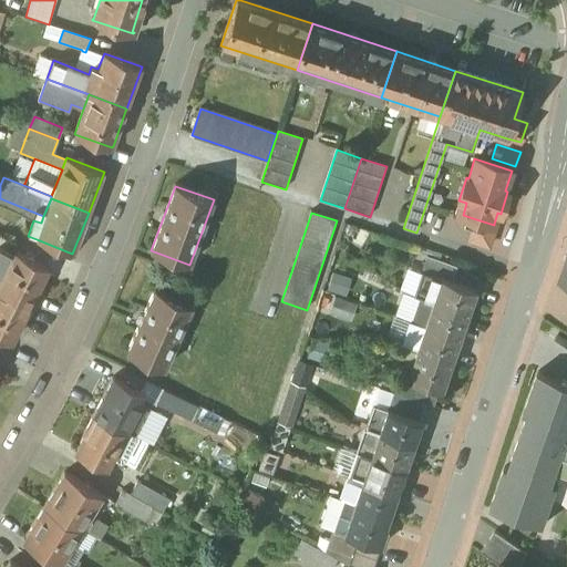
[(494,225),(476,219),(468,240),(490,247),(496,224),(494,224),(494,225)]
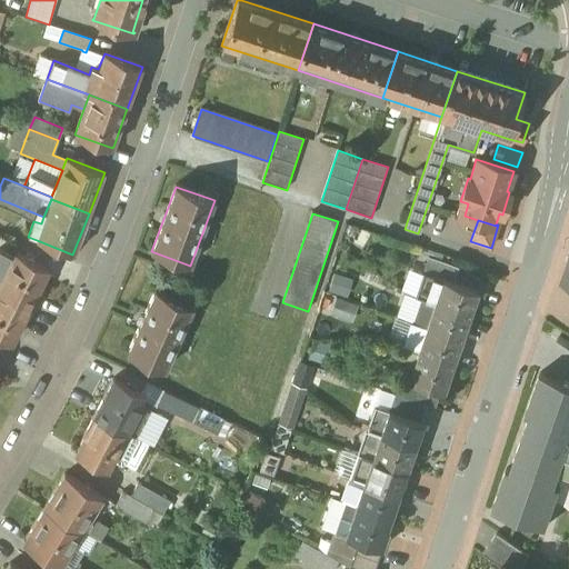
[(0,251),(0,285),(13,258),(0,251)]
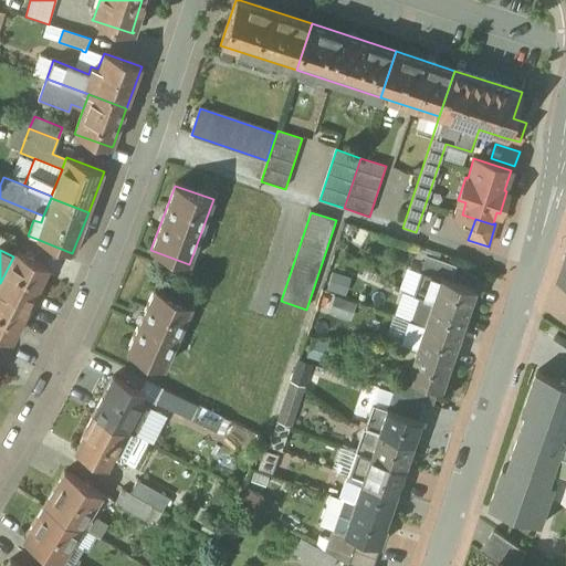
[(48,268),(17,251),(13,257),(0,283),(0,289),(29,304),(48,268)]
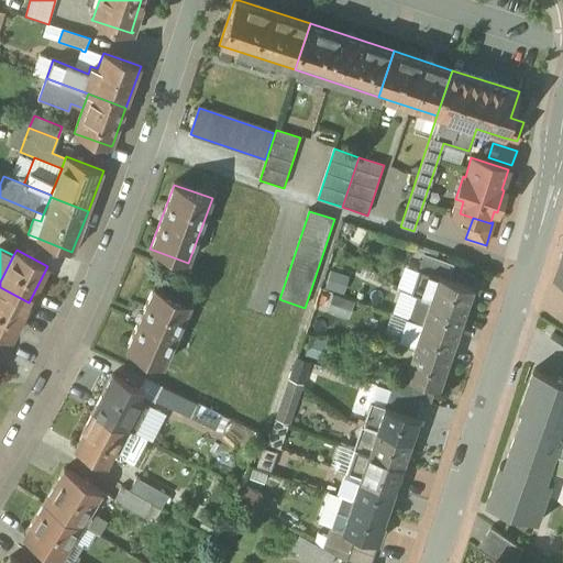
[(451,265),(424,255),(420,271),(438,277),(439,276),(446,279),(451,265)]
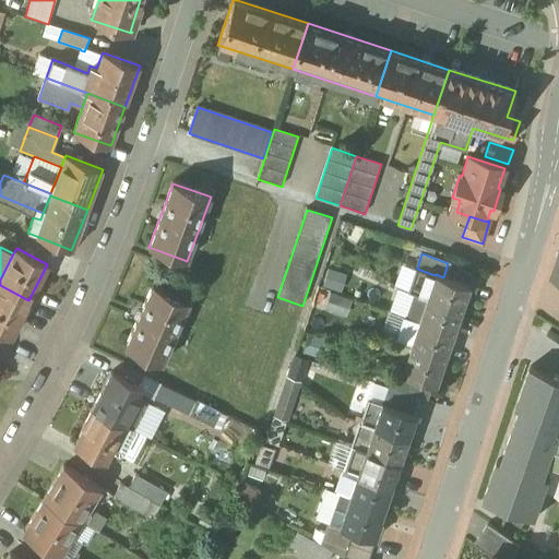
[(324,286),(343,292),(348,273),(330,268),(324,286)]
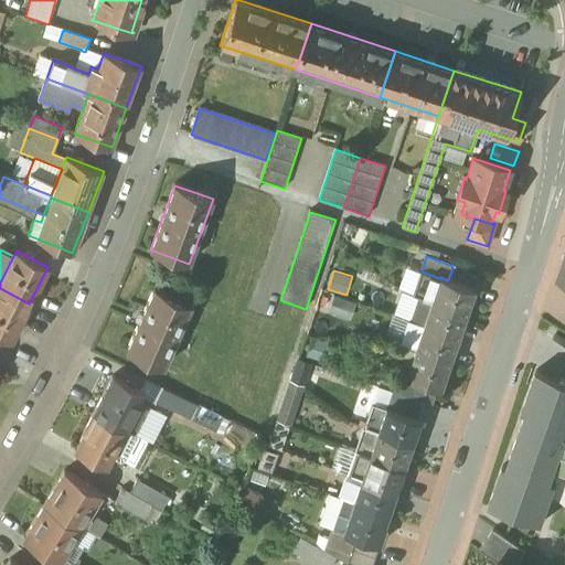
[(439,278),(422,272),(413,296),(432,302),(432,301),(439,278)]
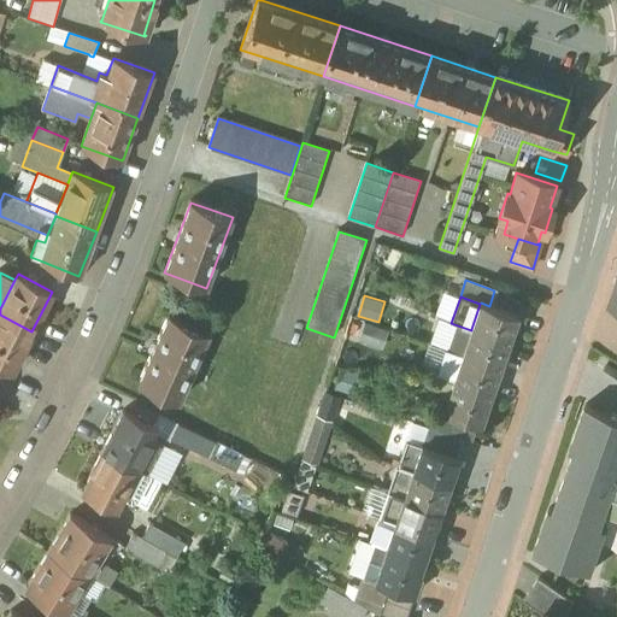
[(489,306),(481,303),(480,304),(471,329),(509,342),(518,316),(489,306)]
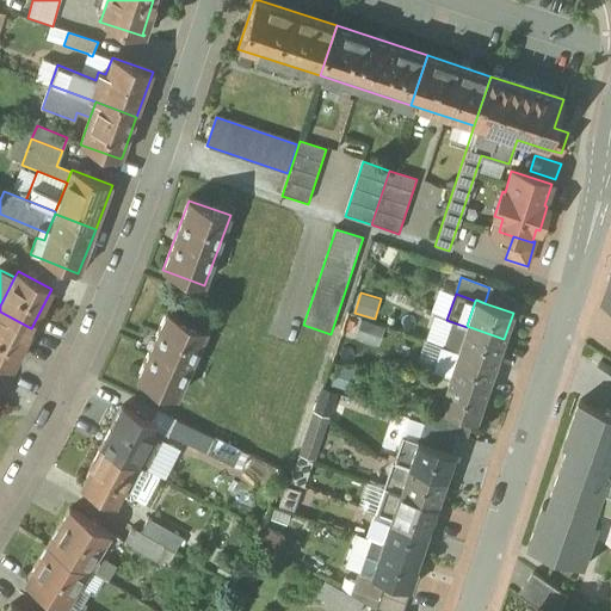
[(31,328),(0,312),(0,363),(11,369),(31,328)]
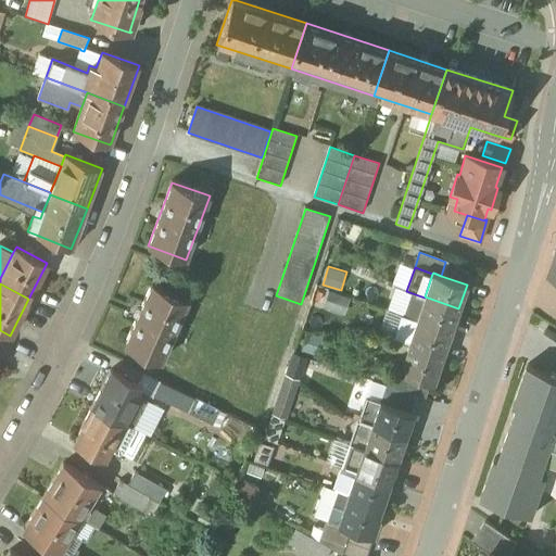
[(188,300),(152,283),(124,345),(161,363),(188,300)]
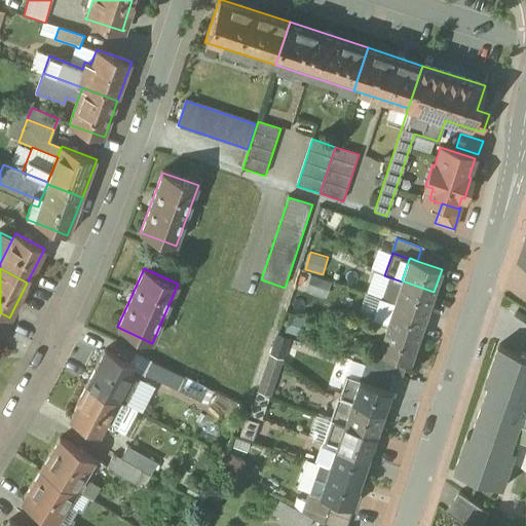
[(329,296),(332,277),(309,275),(307,293),(329,296)]
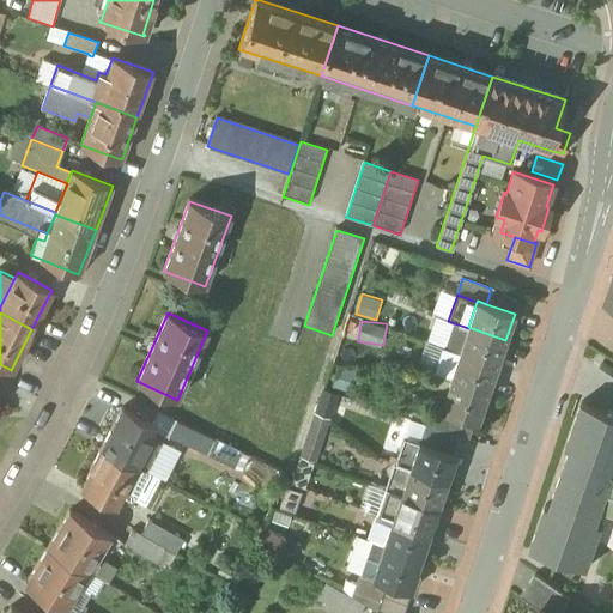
[(505,340),(468,327),(468,328),(460,352),(497,365),(505,340)]
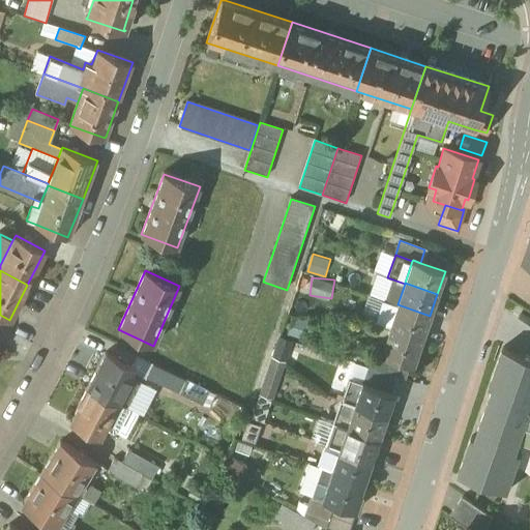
[(430,316),(398,304),(390,327),(422,337),(430,316)]
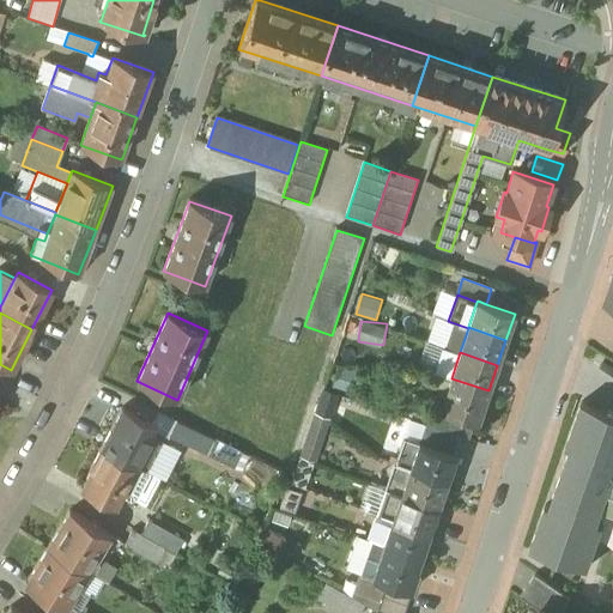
[(489,390),(451,378),(441,410),(474,422),(478,423),(489,390)]
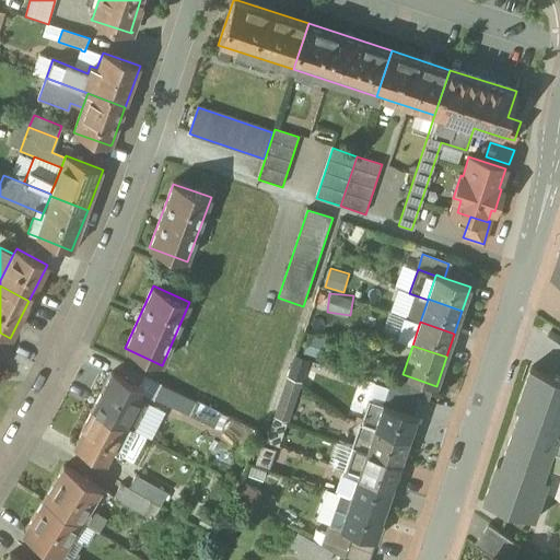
[(559,375),(533,366),(485,506),(536,524),(559,458),(559,457),(559,375)]
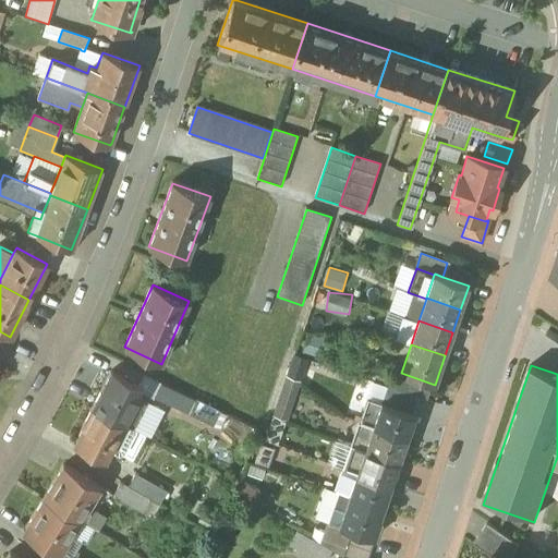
[(141,388),(111,373),(94,409),(123,424),(141,388)]
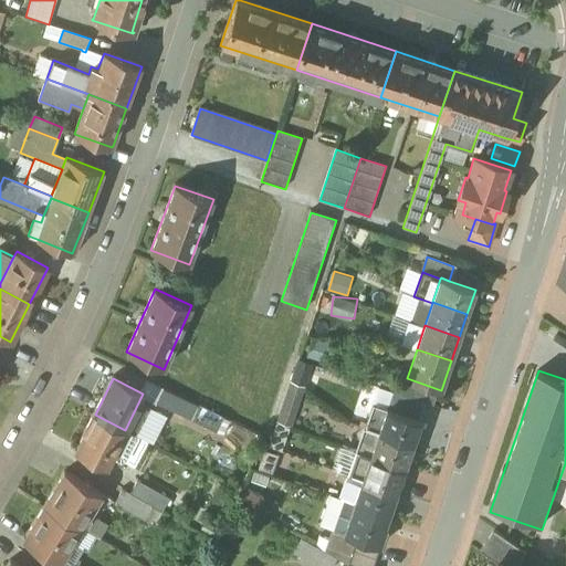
[(438,389),(407,378),(401,395),(426,402),(432,406),(438,389)]
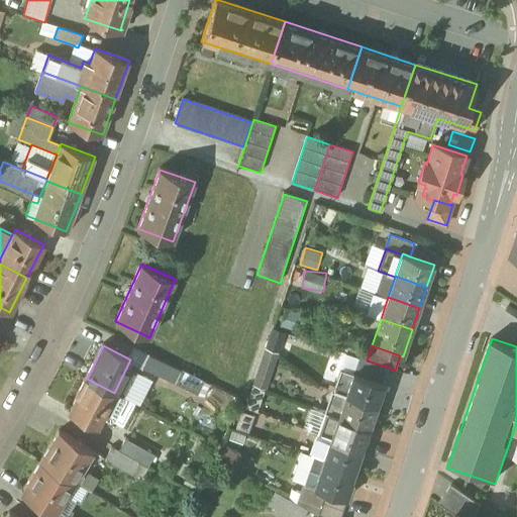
[(249,382),(266,388),(279,352),(263,346),(249,382)]
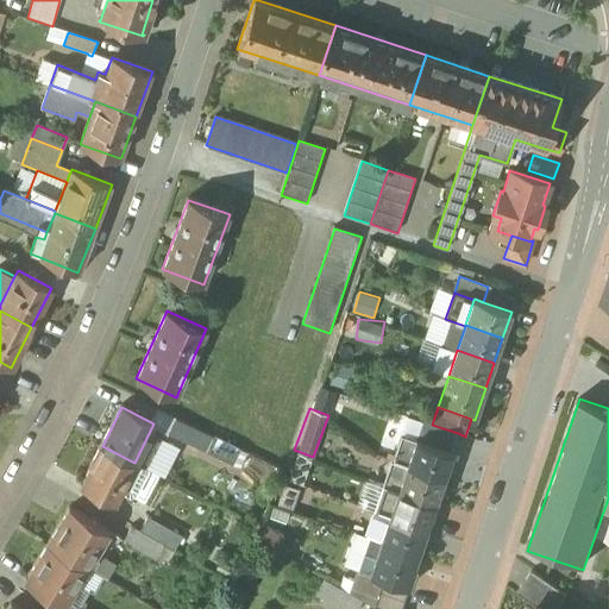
[(213,438),(176,420),(168,434),(205,452),(213,438)]
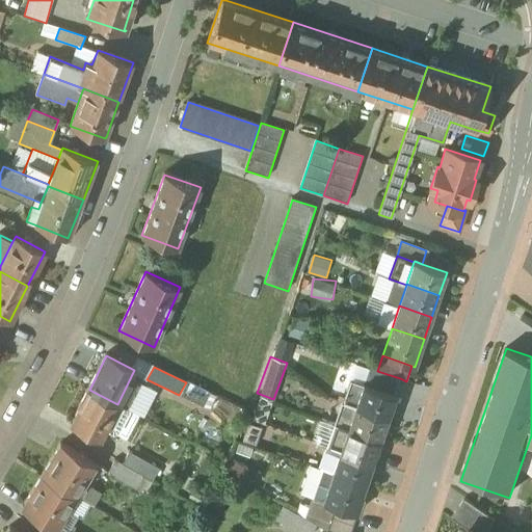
[(377,371),(369,368),(364,384),(394,395),(400,378),(377,371)]
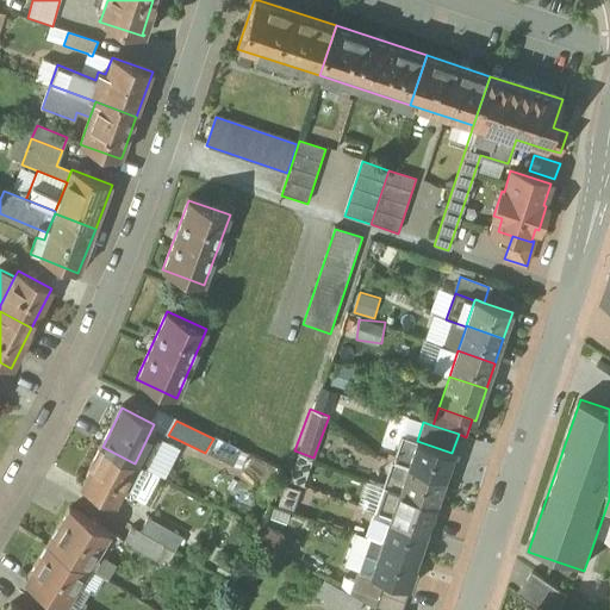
[(402,435),(393,461),(408,467),(417,441),(402,435)]
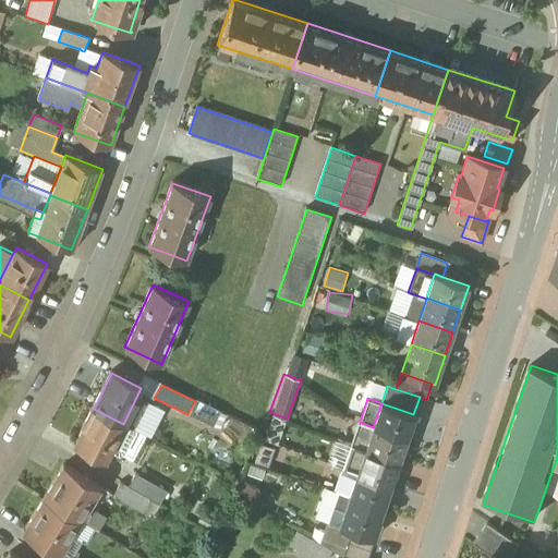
[(413,414),(381,403),(373,427),(407,438),(415,414),(413,414)]
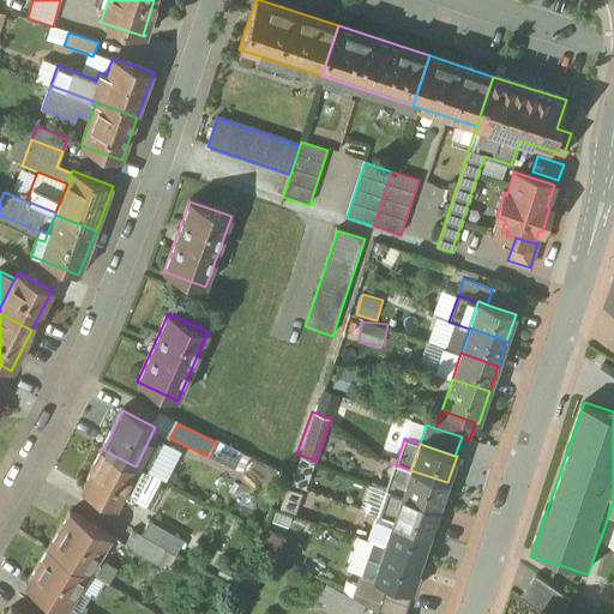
[(103,450),(83,488),(114,506),(119,497),(136,467),(103,450)]
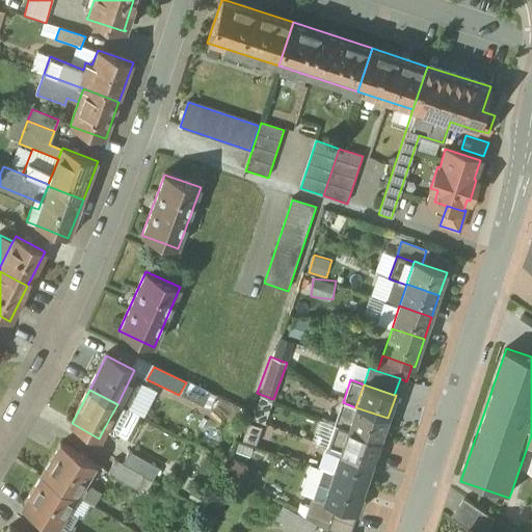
[(259,397),(255,419),(267,421),(271,399),(259,397)]
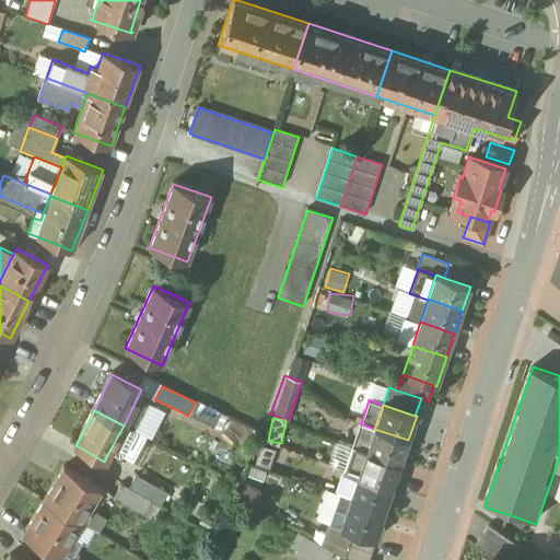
[(374,429),(361,423),(352,447),(366,453),(366,452),(374,429)]
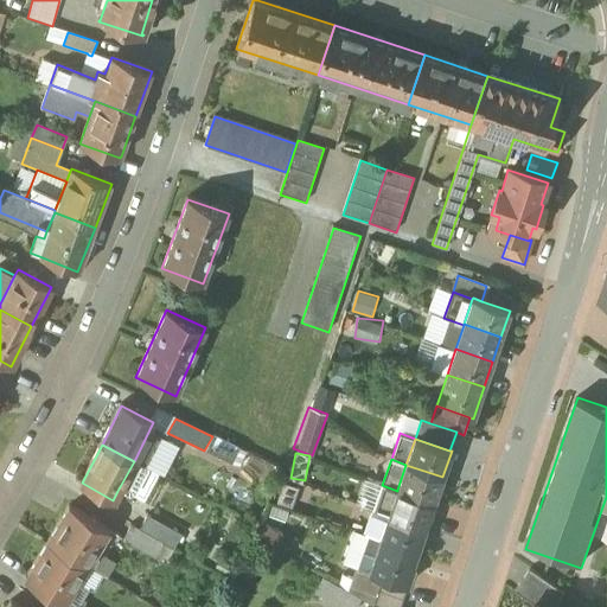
[(134,461),(117,491),(128,497),(133,496),(148,468),(134,461)]
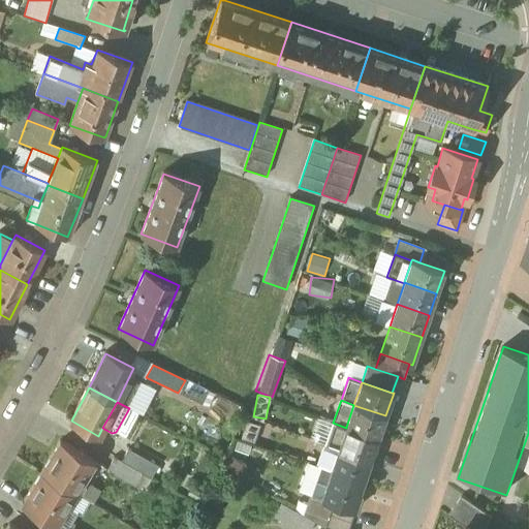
[(385,415),(353,405),(346,427),(378,438),(385,415)]
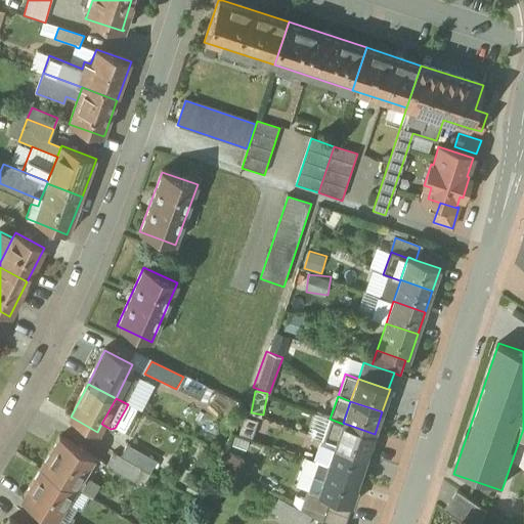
[(330,419),(328,418),(325,423),(329,424),(322,440),(336,444),(343,424),(330,419)]
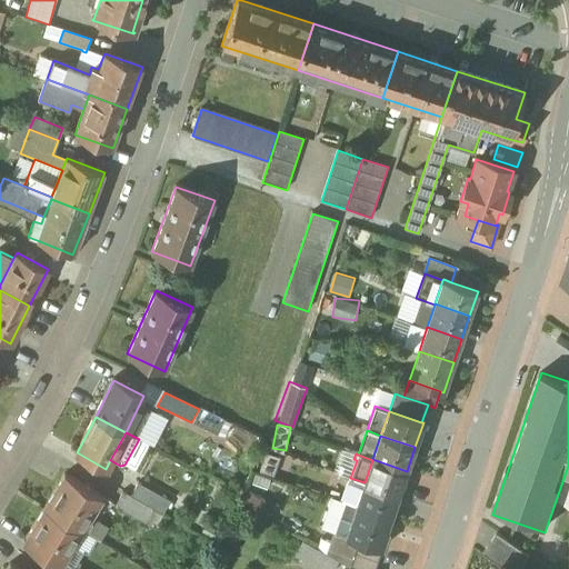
[(407,471),(372,459),(372,460),(365,482),(399,495),(407,471)]
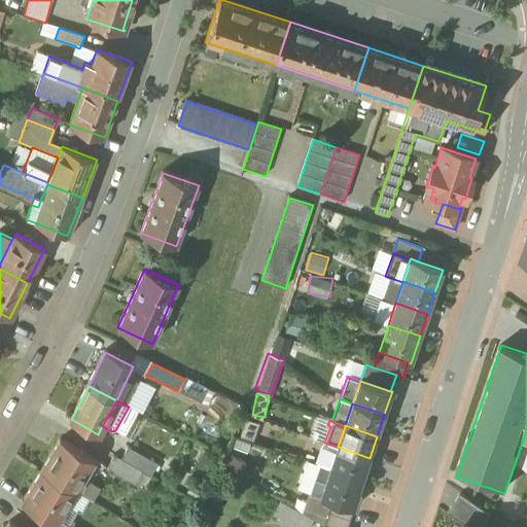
[(95,460),(61,440),(41,470),(75,492),(95,460)]
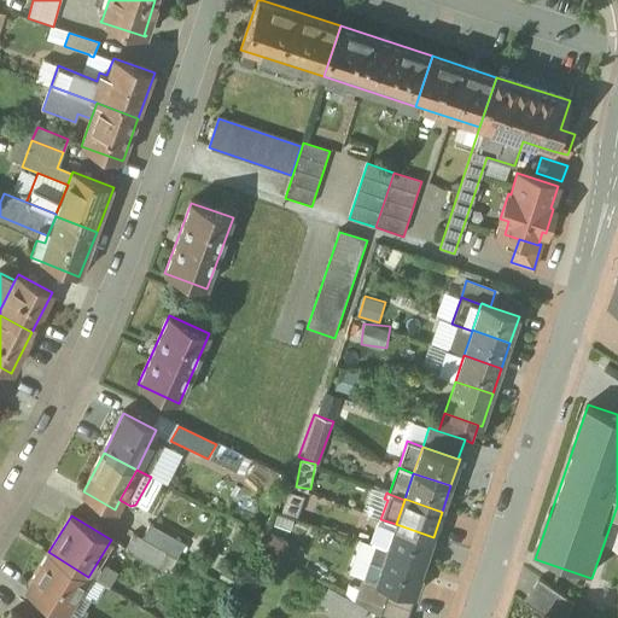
[(396,524),(380,519),(380,520),(372,543),(371,544),(386,549),(396,524)]
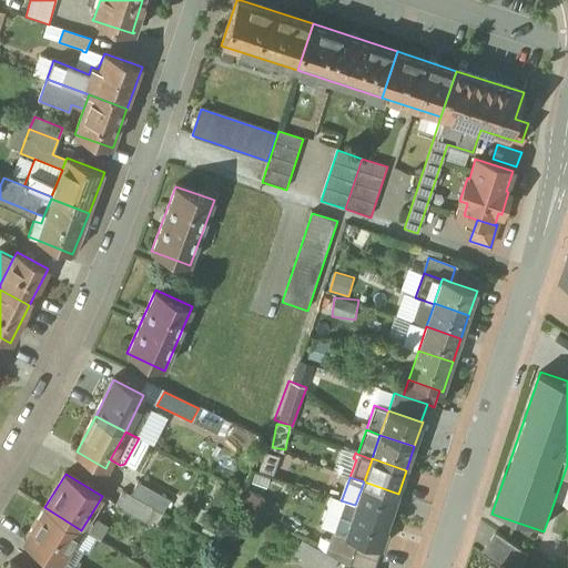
[(398,494),(364,482),(355,505),(389,517),(398,494)]
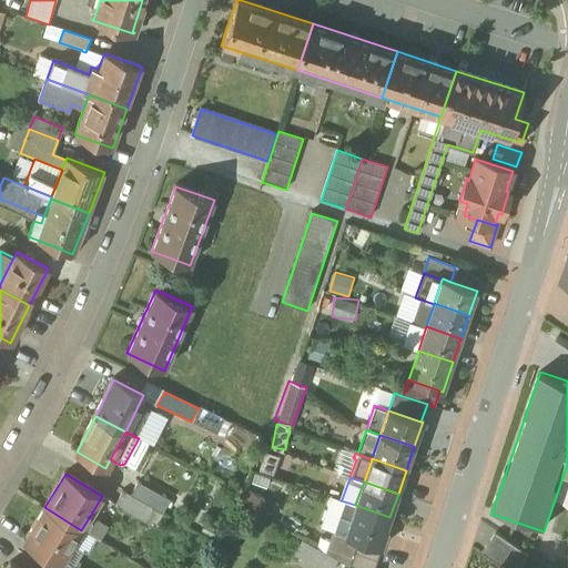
[(170,500),(139,483),(131,496),(151,508),(162,515),(170,500)]
